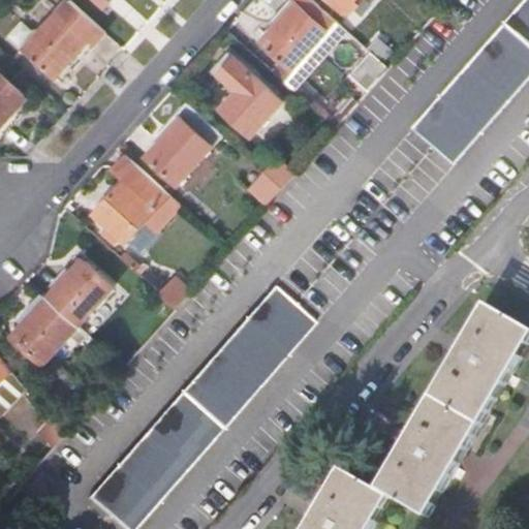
[(95,0),(105,9),(114,0),(95,0)]
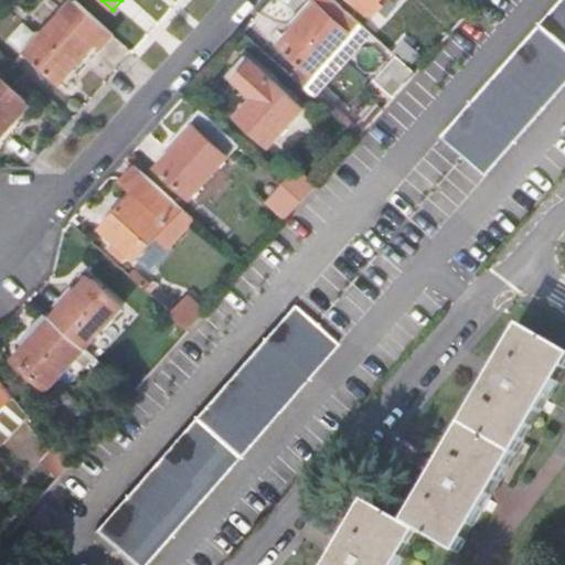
[(280,48),(311,77),(359,27),(328,0),(310,0),(310,1),(316,8),(290,35),(280,48)]
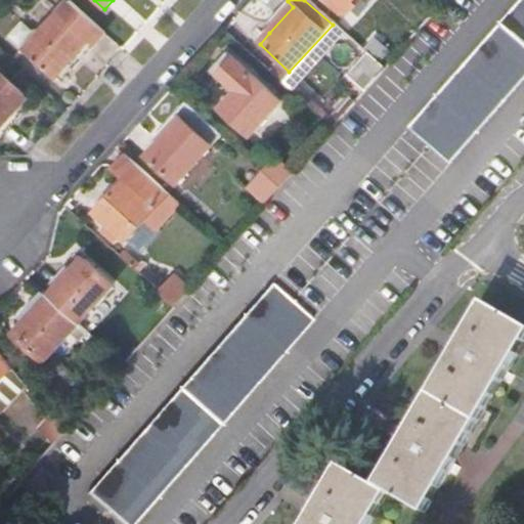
[(353,0),(324,0),(341,14),(353,0)]
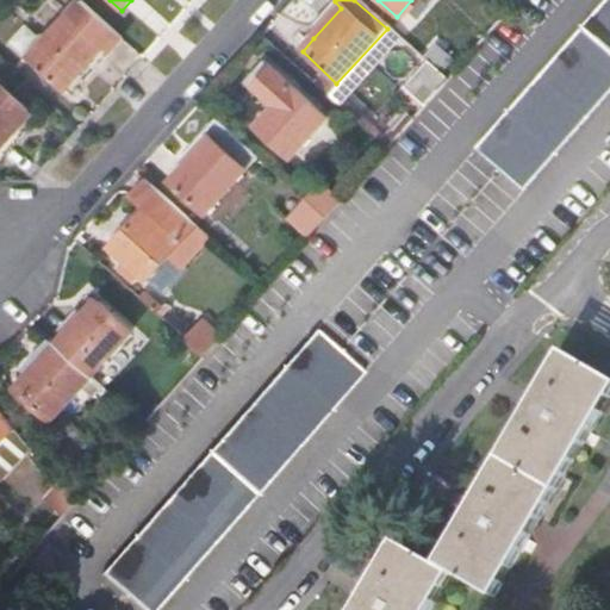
[(609,0),(607,0),(475,150),(524,193),(609,95),(609,0)]
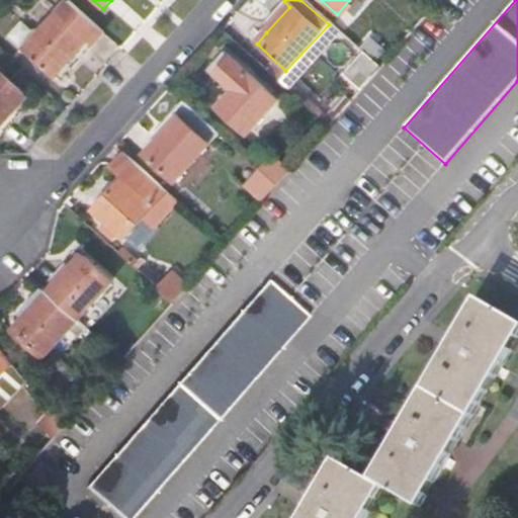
[(284,1),(260,26),(266,32),(289,7),(284,1)]
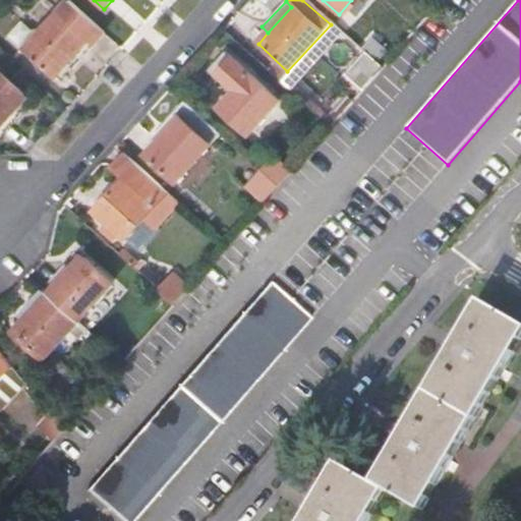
[(71,72),(105,35),(68,2),(23,51),(54,79),(65,67),(71,72)]
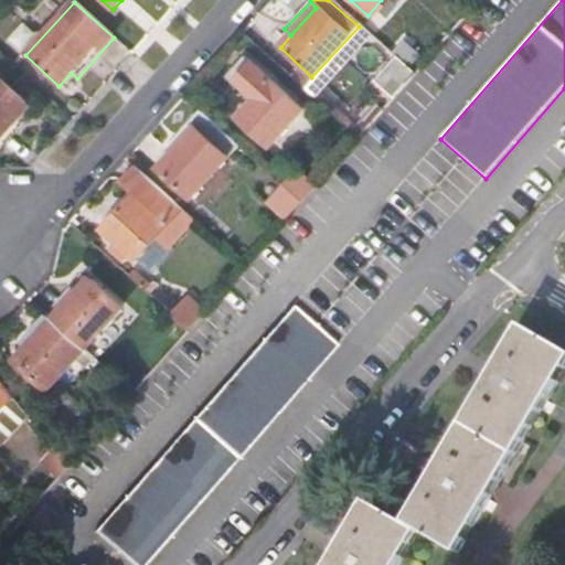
[(12,39),(24,49),(39,32),(27,21),(12,39)]
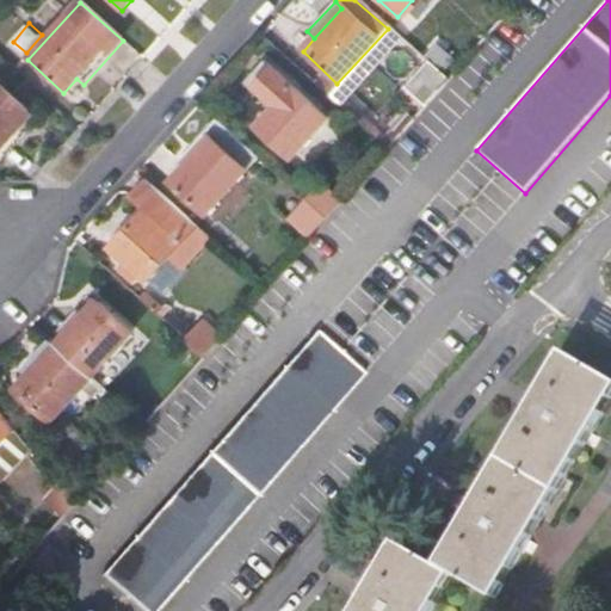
[(429,65),(406,88),(426,107),(449,82),(429,65)]
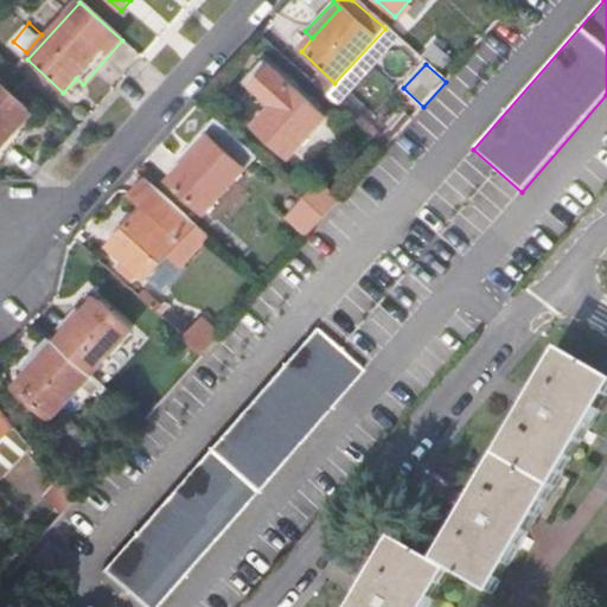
[(0,90),(0,147),(14,131),(29,116),(0,90)]
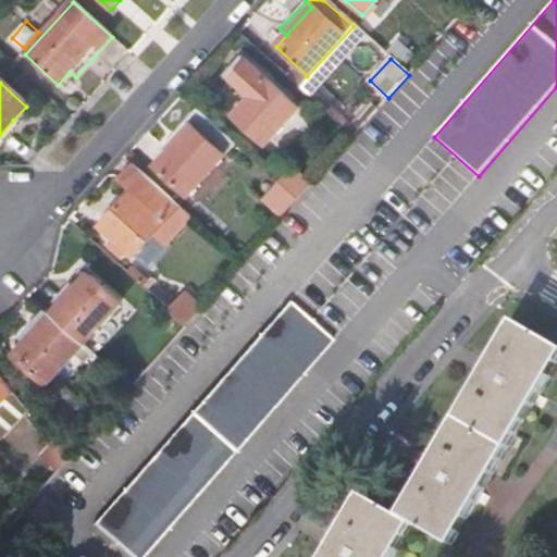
[(232,120),(264,148),(296,111),(265,83),(232,120)]
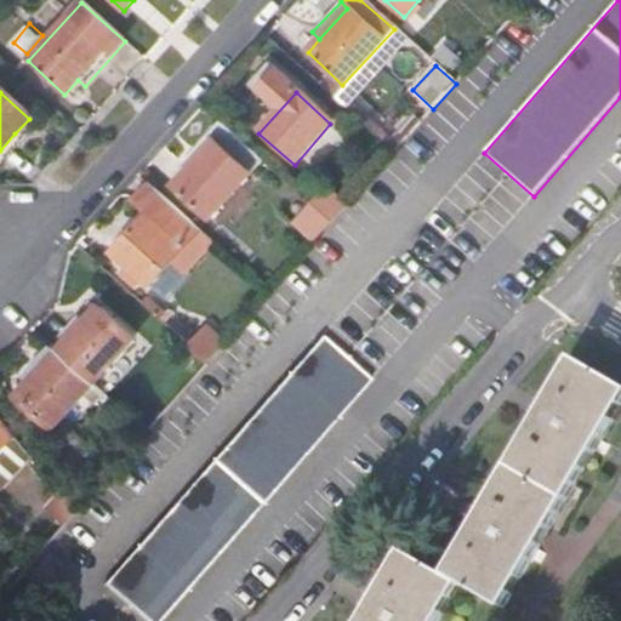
[(175,188),(210,221),(263,164),(218,123),(206,137),(208,138),(194,154),(201,159),(186,176),(175,188)]
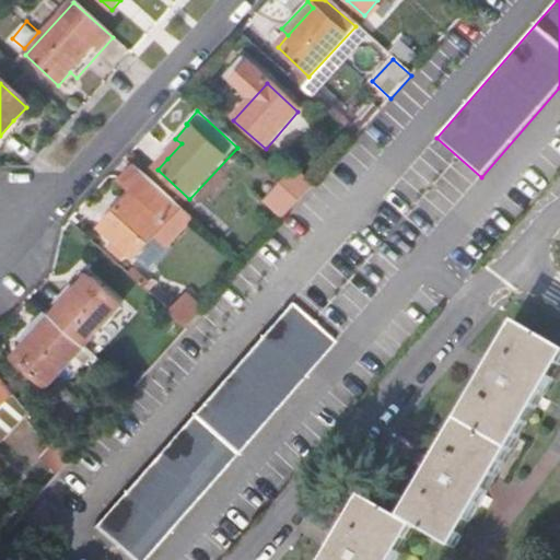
[(0,146),(19,125),(13,120),(0,136),(0,146)]
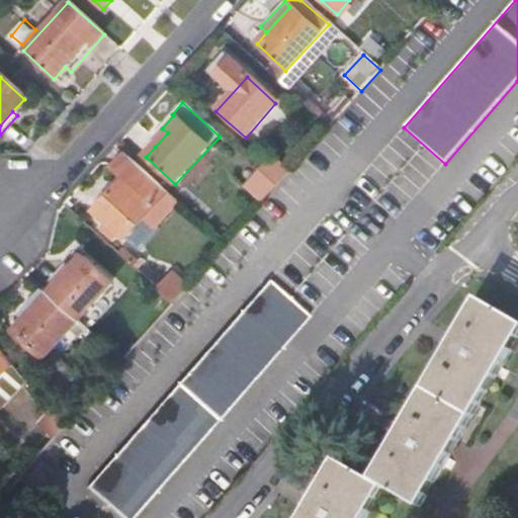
[(162,128),(151,141),(155,147),(168,133),(162,128)]
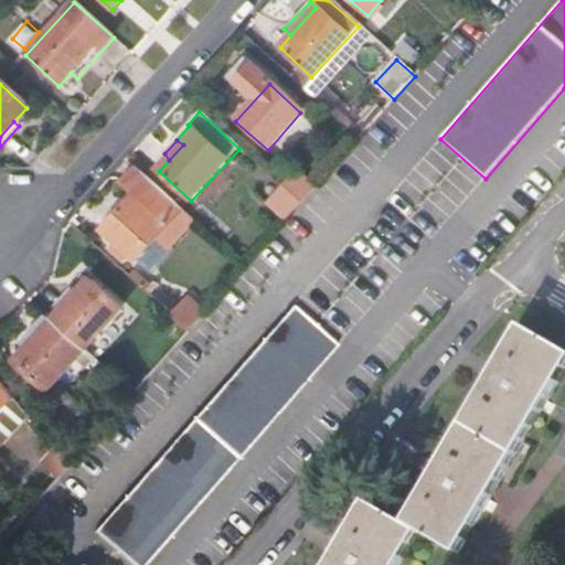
[(152,244),(167,257),(195,226),(135,171),(119,188),(132,201),(103,234),(114,245),(130,260),(135,264),(152,244)]
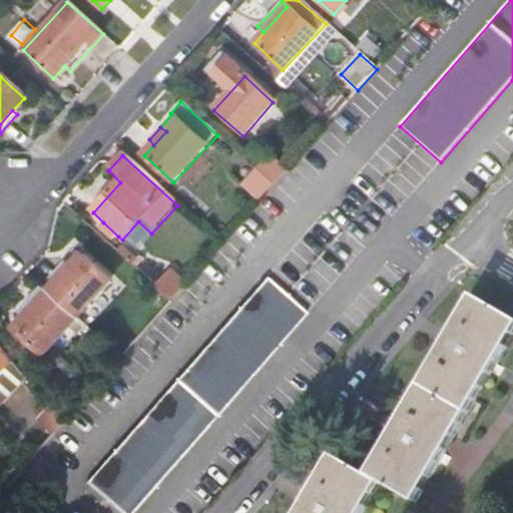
[(287,171),(273,156),(258,172),(274,186),(287,171)]
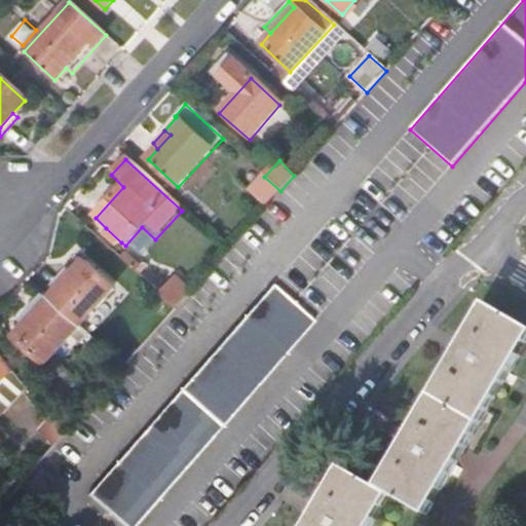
[(264,177),(249,193),(265,209),(280,191),(264,177)]
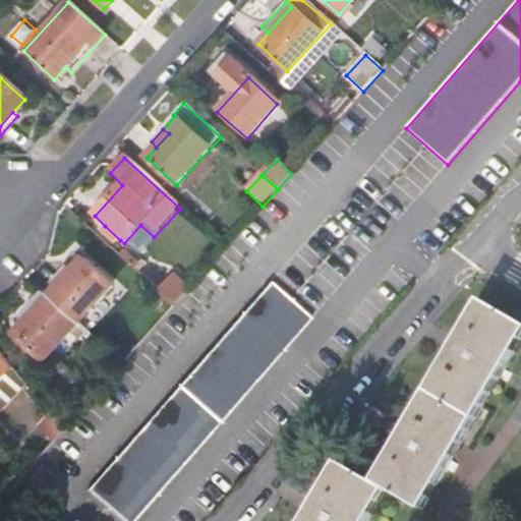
[(100,233),(114,246),(120,240),(105,226),(100,233)]
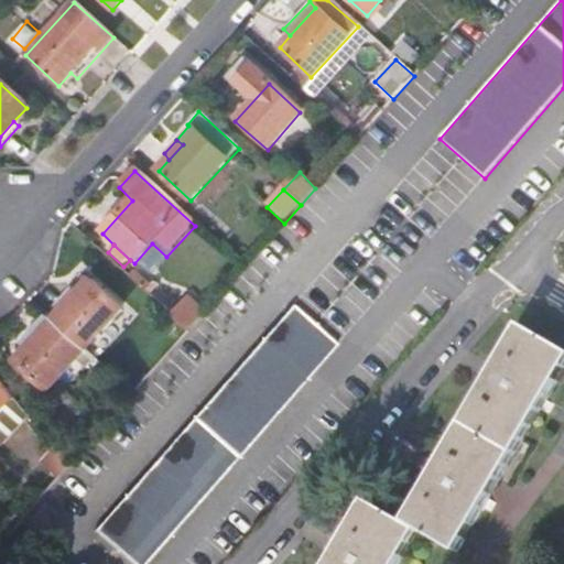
[(128,272),(125,277),(145,295),(153,285),(149,281),(143,286),(128,272)]
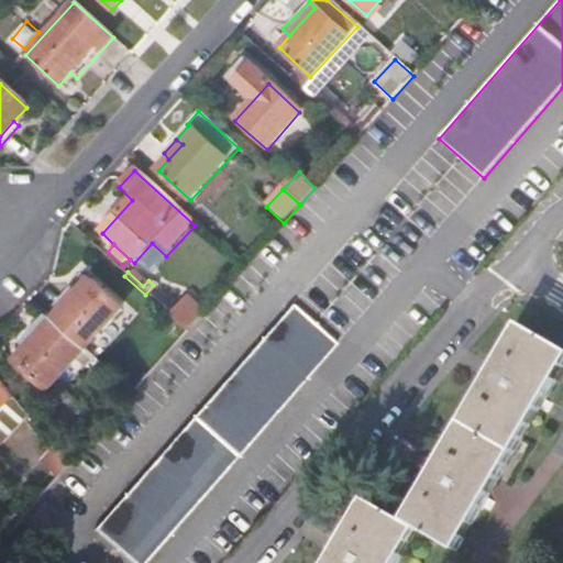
[(88,282),(51,322),(84,352),(120,311),(88,282)]
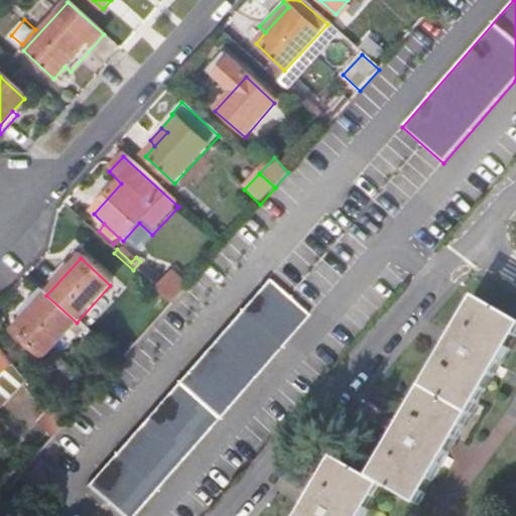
[(168,274),(154,290),(171,305),(185,288),(168,274)]
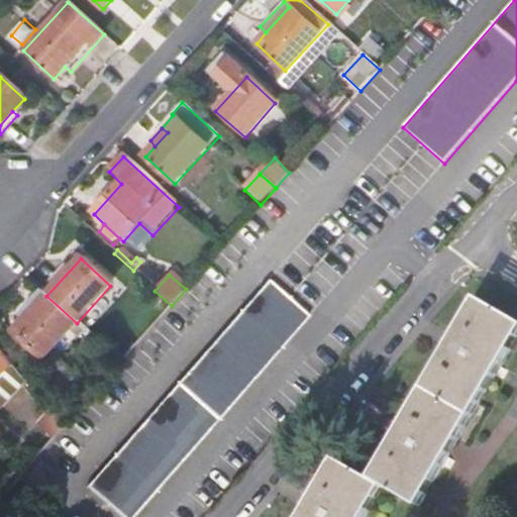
[(86,488),(117,516),(132,516),(307,319),(267,283),(86,488)]
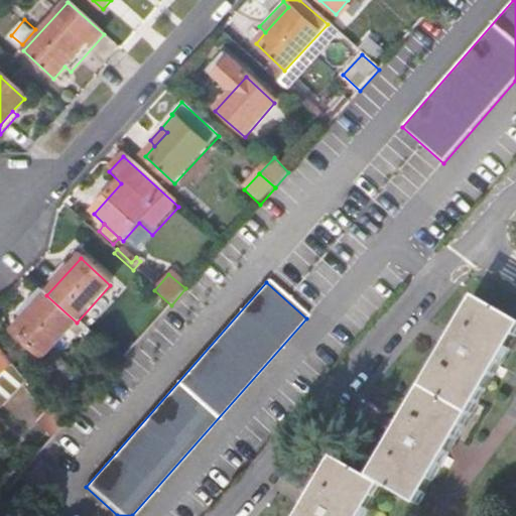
[(13,333),(42,360),(77,323),(46,295),(13,333)]
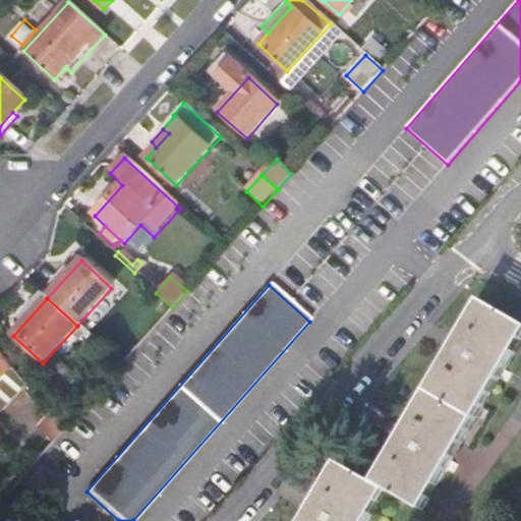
[(504,370),(520,342),(520,326),(478,301),(457,340),(404,430),(372,484),(337,464),(314,503),(303,520),(368,520),(386,491),(420,513),(458,448),(504,370)]
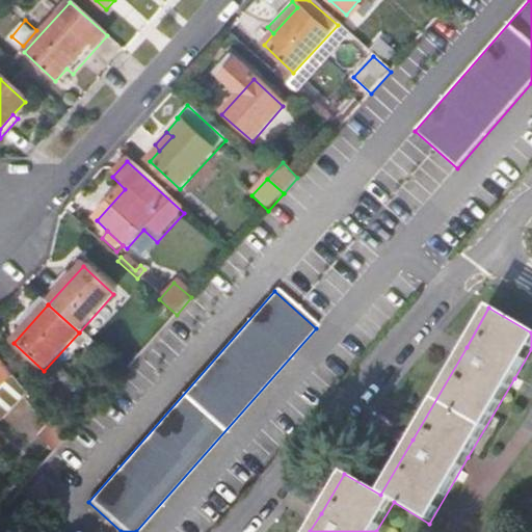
[(0,419),(24,392),(0,360),(0,419)]
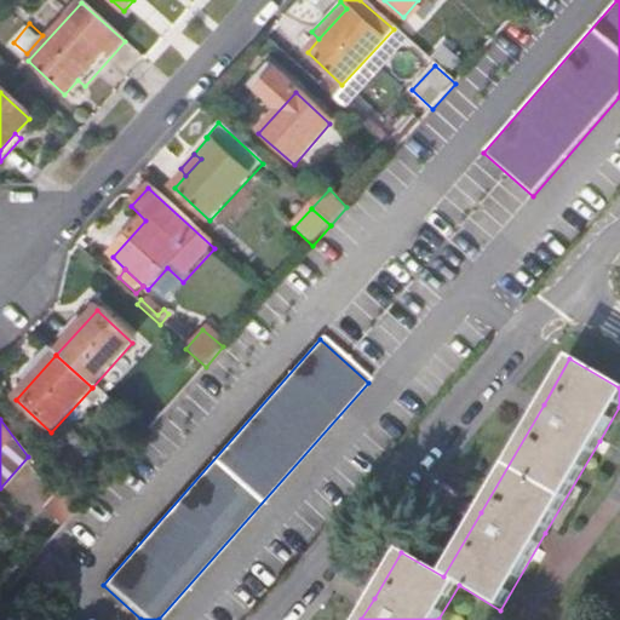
[(58,497),(45,512),(63,529),(76,514),(58,497)]
